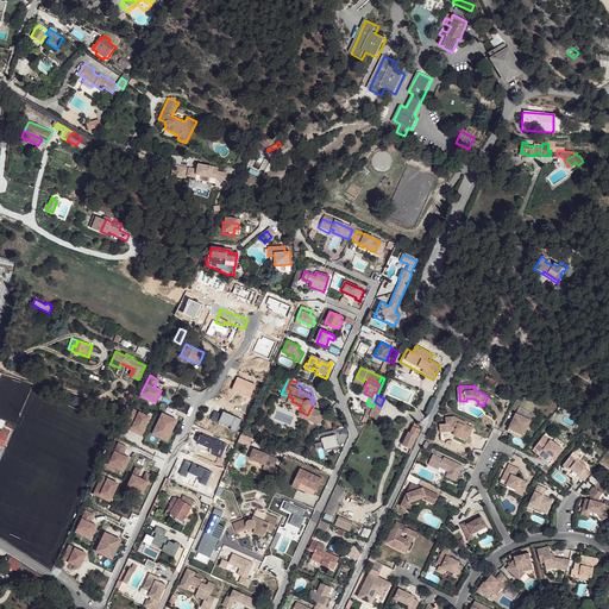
[(372,407),(369,415),(376,418),(382,406),(381,406),(375,402),(372,407)]
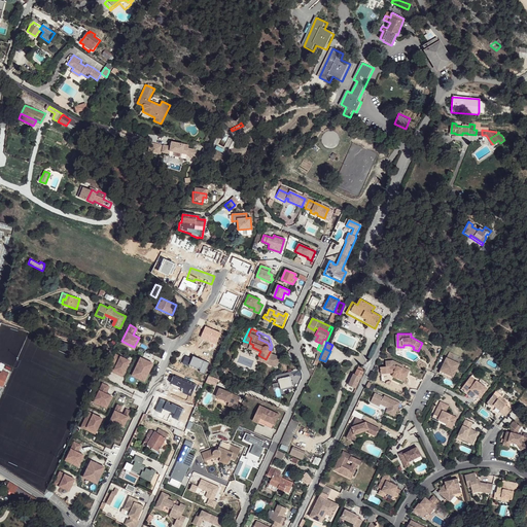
[(271,350),(266,359),(275,363),(279,354),(271,350)]
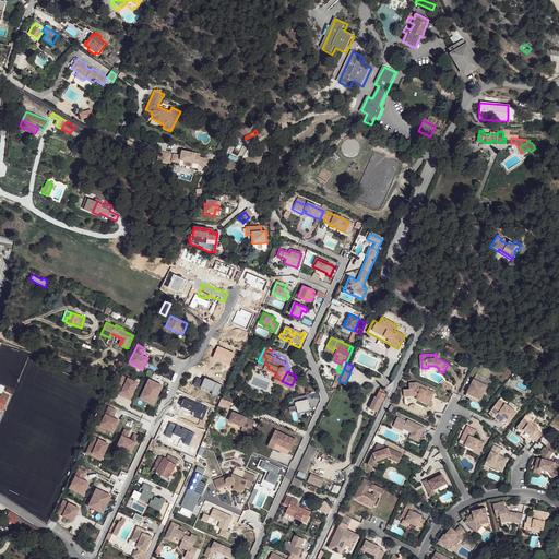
[(122,376),(116,390),(130,396),(137,382),(122,376)]
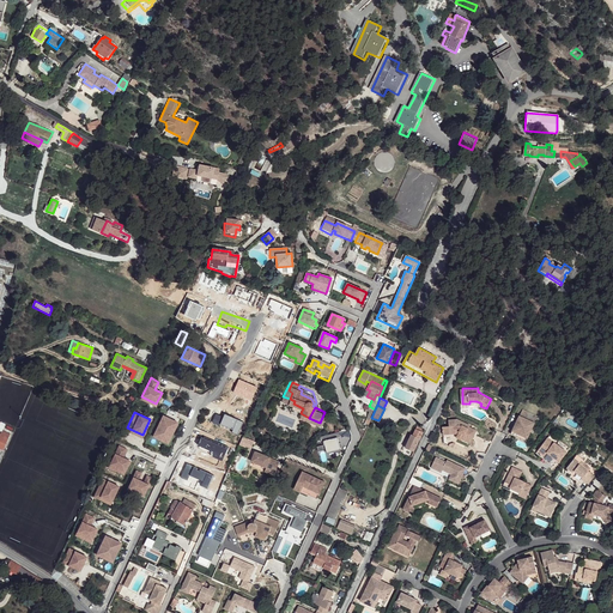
[(513,431),(527,438),(534,423),(520,416),(513,431)]
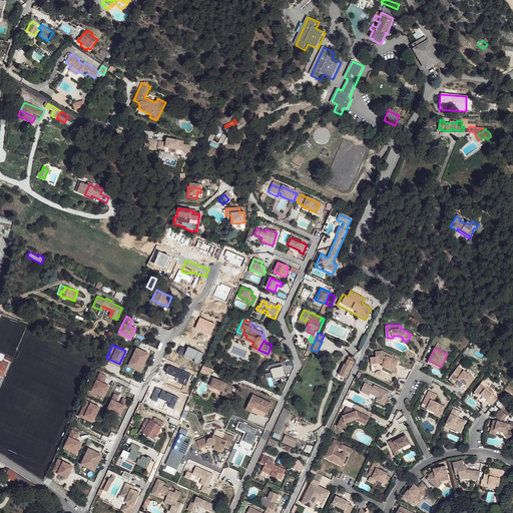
[(134,351),(127,366),(139,372),(146,357),(134,351)]
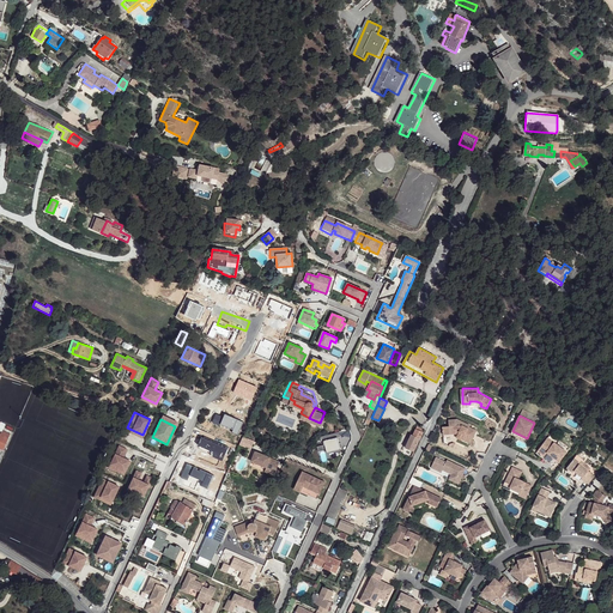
[(450,426),(443,428),(444,436),(459,435),(459,436),(463,438),(463,437),(469,441),(473,435),(475,436),(478,431),(471,428),(471,426),(457,420),(449,420),(450,426)]
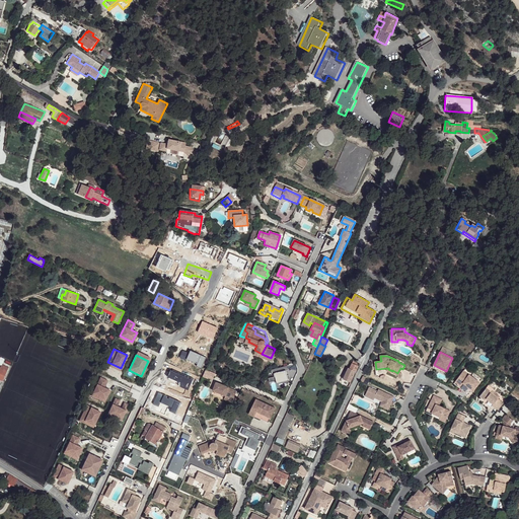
[(343,378),(350,382),(359,363),(353,360),(349,368),(348,367),(343,378)]
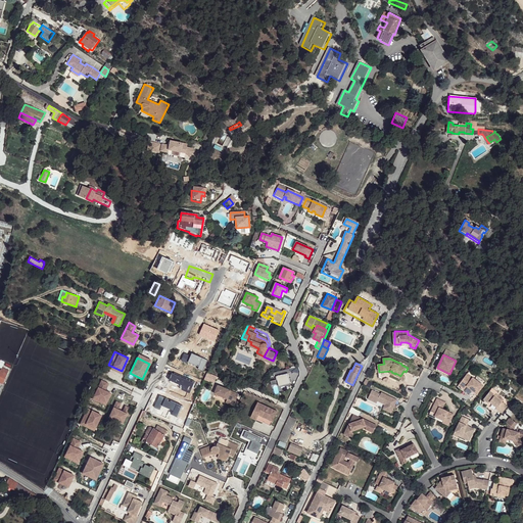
[(108,365),(106,367),(121,373),(122,371),(108,365)]
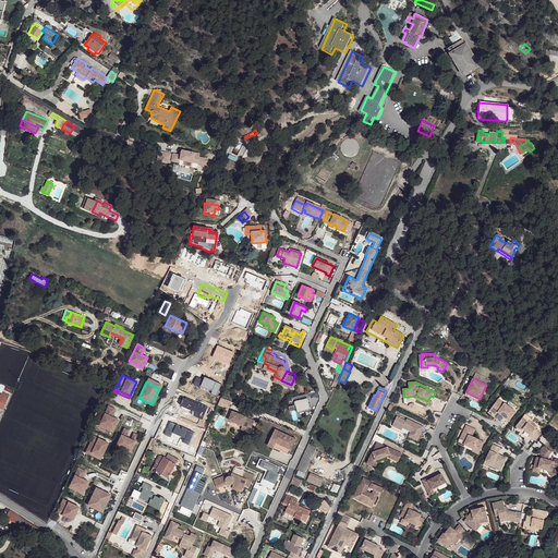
[(480,399),(466,392),(465,395),(478,401),(480,399)]
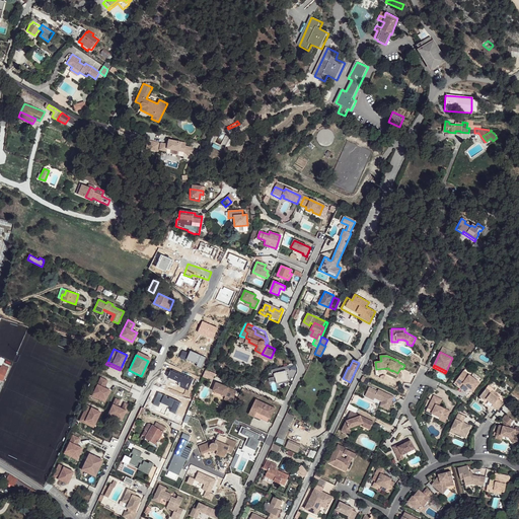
[(283,367),(272,369),(276,384),(287,382),(284,370),(283,367)]
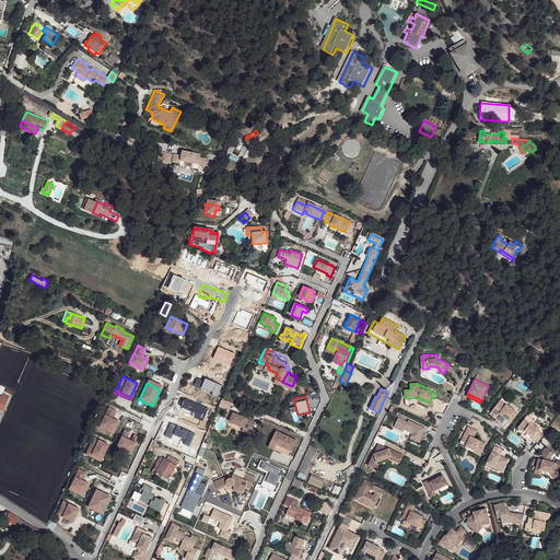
[(139,399),(138,403),(151,409),(152,406),(139,399)]
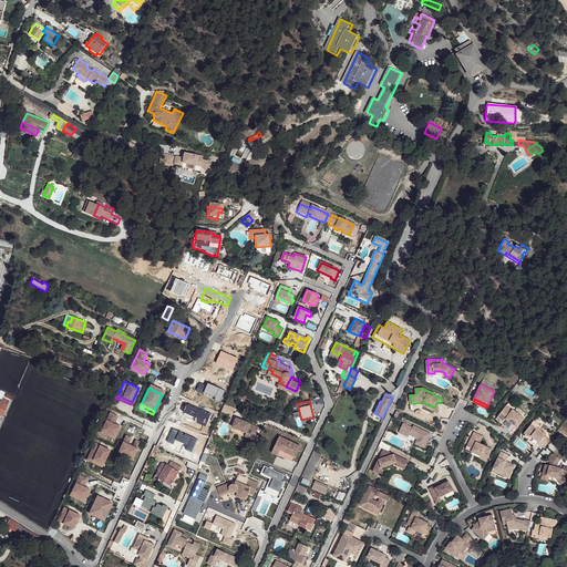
[(524,418),(506,404),(497,416),(504,422),(502,424),(512,432),(516,426),(517,428),(524,418)]
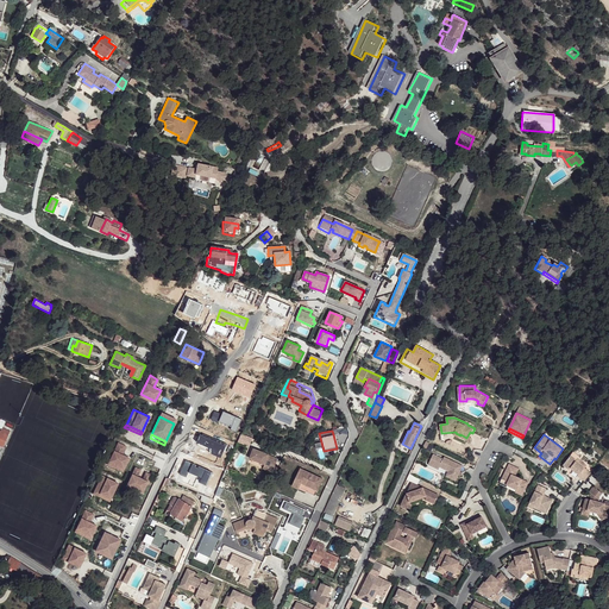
[(108,462),(124,469),(129,458),(121,454),(125,446),(118,443),(108,462)]
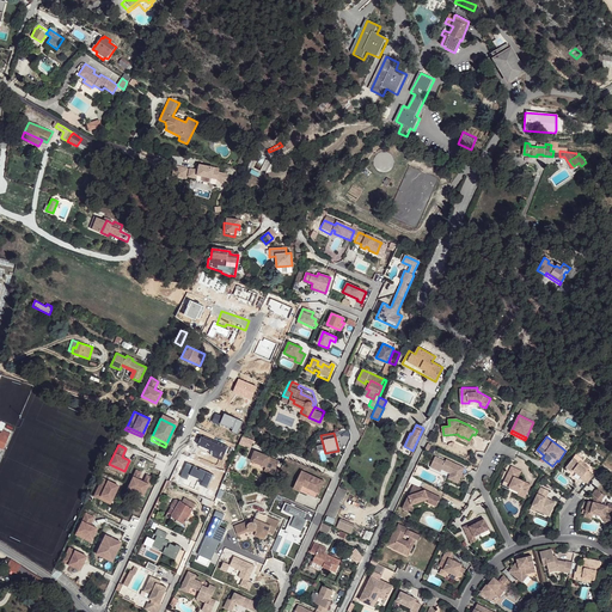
[(269,458),(255,451),(250,461),(265,467),(268,463),(271,465),(270,469),(269,473),(274,475),(279,461),(269,458)]
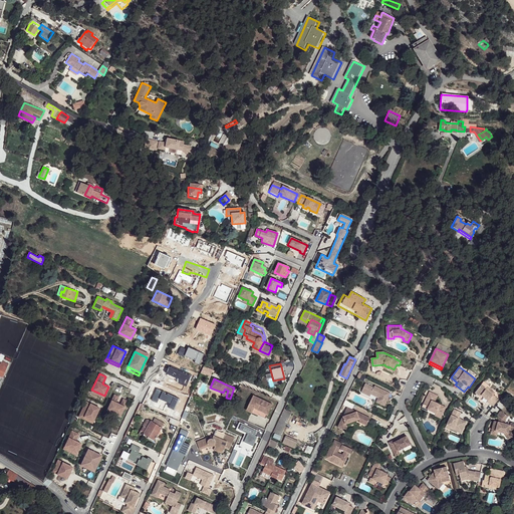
[(494,406),(500,399),(494,395),(496,393),(488,387),(490,386),(485,381),(476,393),(481,396),(483,395),(483,394),(485,395),(485,396),(490,400),(488,402),(494,406)]
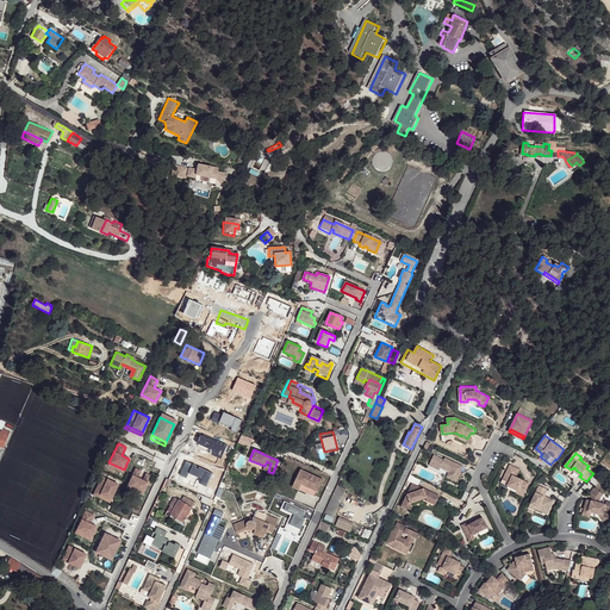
[(443,461),(434,456),(429,466),(439,472),(440,470),(448,473),(446,478),(455,483),(459,477),(458,475),(459,473),(460,474),(464,467),(444,459),(443,461)]
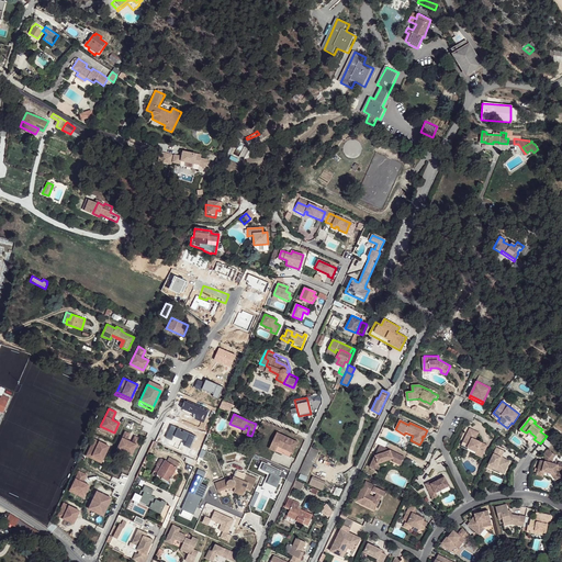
[(100,426),(99,428),(113,435),(114,433),(100,426)]
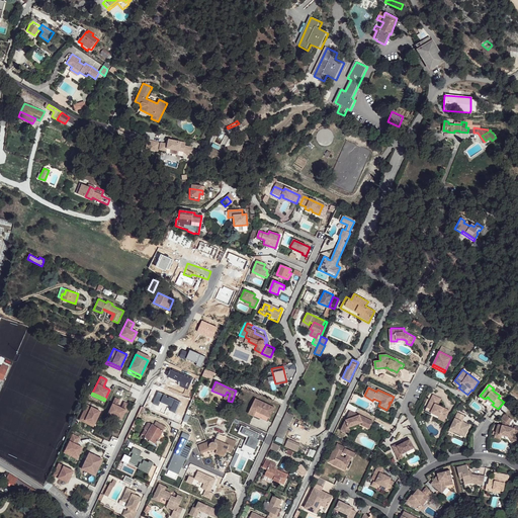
[(441,400),(433,396),(427,409),(432,412),(431,414),(439,418),(438,421),(444,424),(448,415),(443,412),(444,410),(438,407),(441,400)]
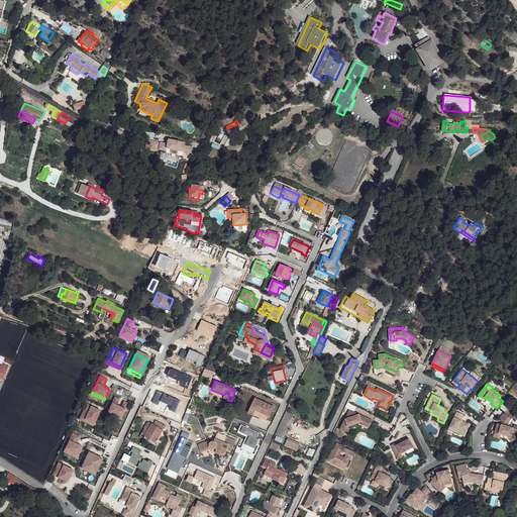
[(119,399),(115,397),(108,412),(121,418),(128,403),(123,402),(121,407),(116,405),(119,399)]
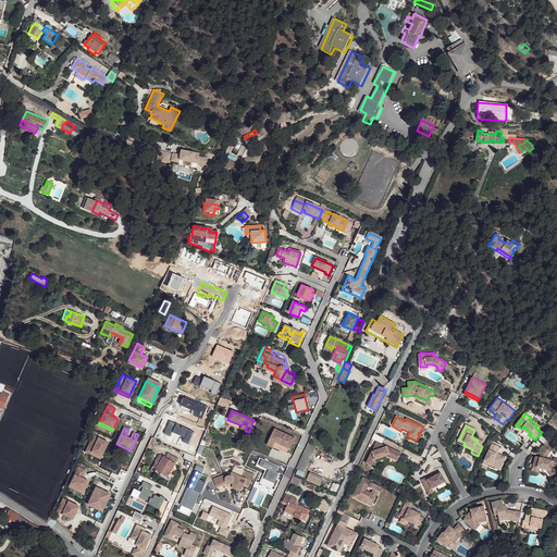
[(274,429),(267,445),(273,448),(273,446),(282,450),(282,449),(288,453),(295,438),(274,429)]
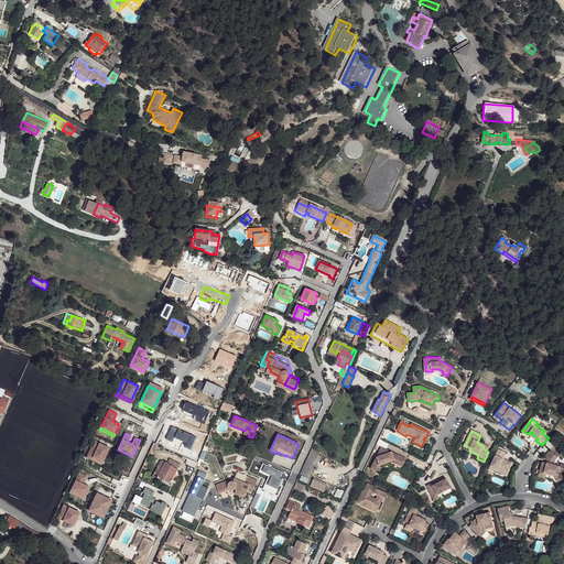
[(95,441),(87,455),(102,462),(109,448),(95,441)]
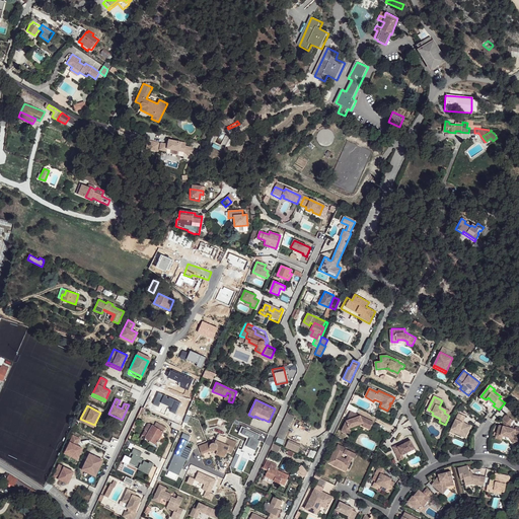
[(287,412),(276,436),(283,439),(294,416),(287,412)]
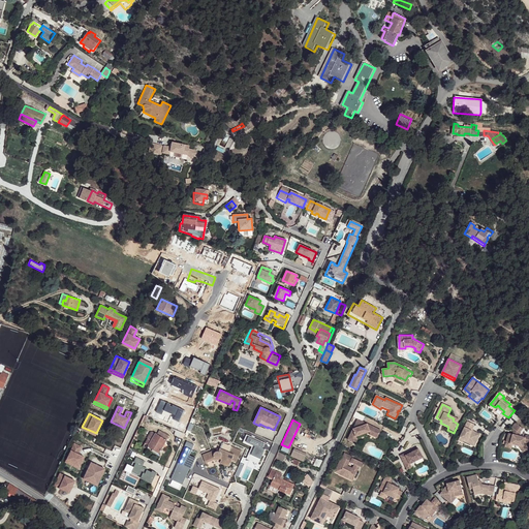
[(353,429),(348,439),(353,442),(356,437),(356,436),(367,433),(367,431),(370,430),(371,432),(375,433),(375,431),(380,433),(381,431),(368,424),(365,425),(363,422),(359,419),(355,425),(356,428),(353,429)]
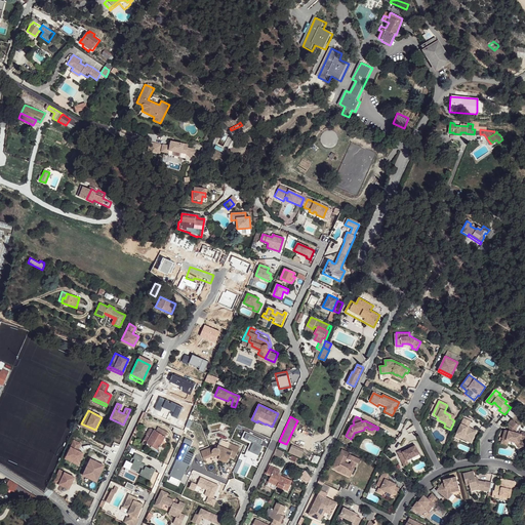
[(472,421),(463,418),(454,437),(459,440),(460,438),(461,436),(472,441),(477,432),(469,428),(472,421)]
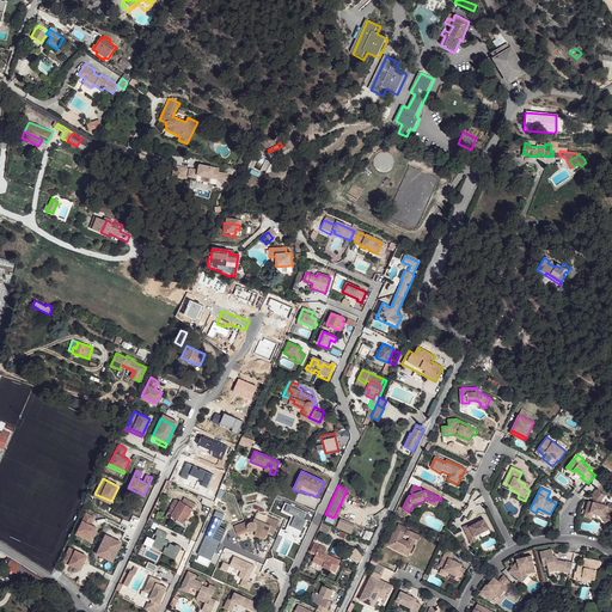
[(588,501),(586,512),(593,513),(600,515),(605,522),(611,520),(609,515),(605,514),(606,512),(611,512),(611,503),(609,503),(607,506),(601,505),(601,501),(605,495),(597,489),(592,495),(594,496),(597,497),(595,502),(593,502),(588,501)]
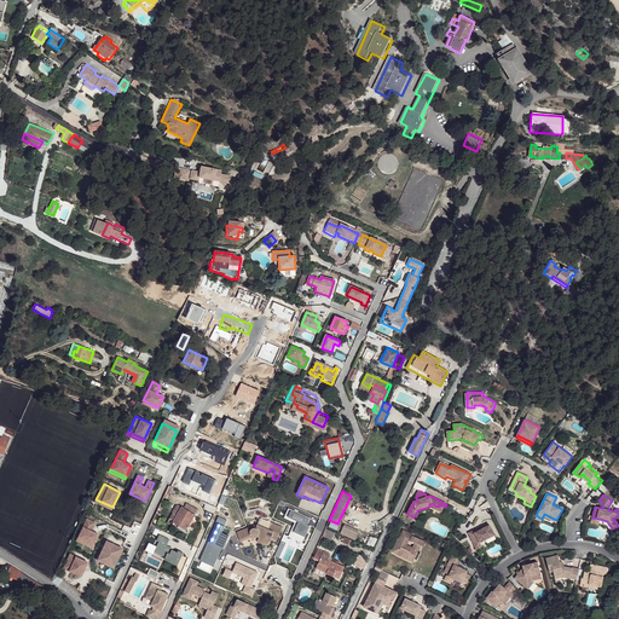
[(96,499),(94,502),(111,510),(113,507),(96,499)]
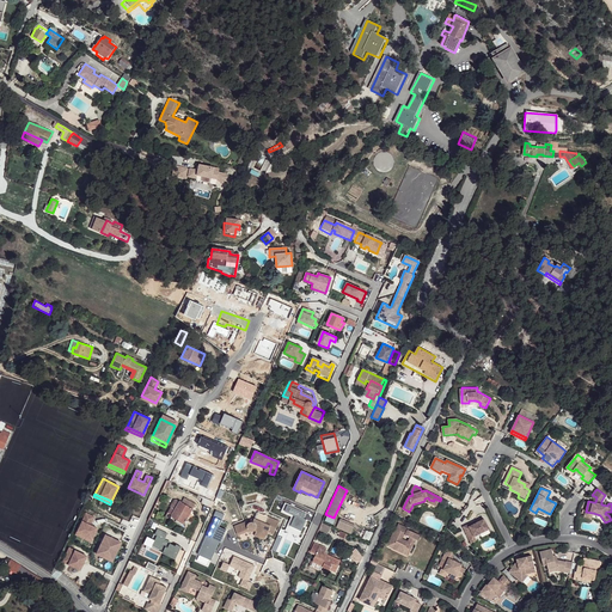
[(196,501),(212,508),(214,502),(199,495),(196,501)]
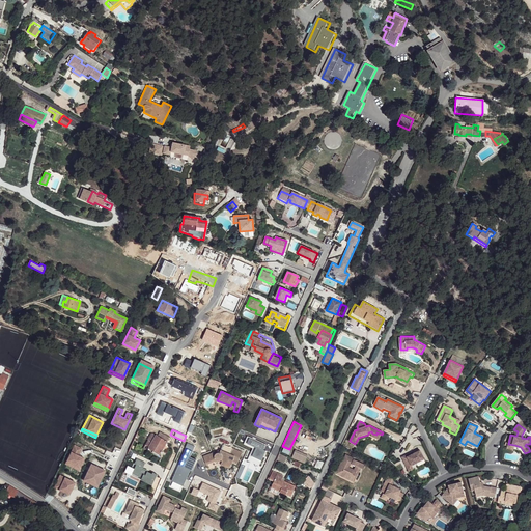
[(157,437),(167,442),(169,438),(160,431),(157,437)]
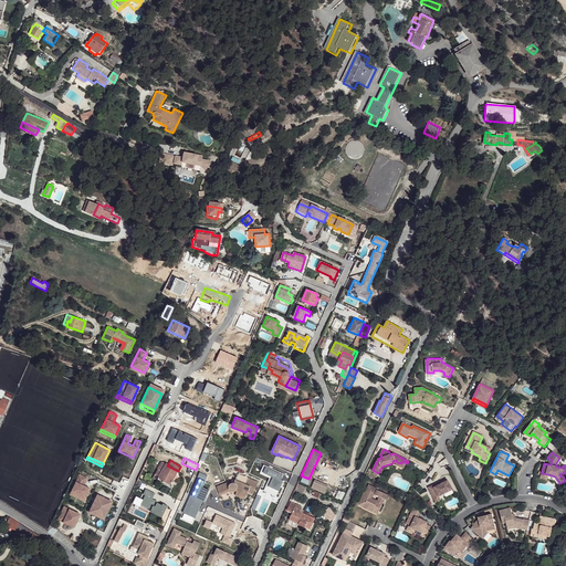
[(159,477),(170,484),(178,471),(167,465),(166,464),(161,472),(159,477)]
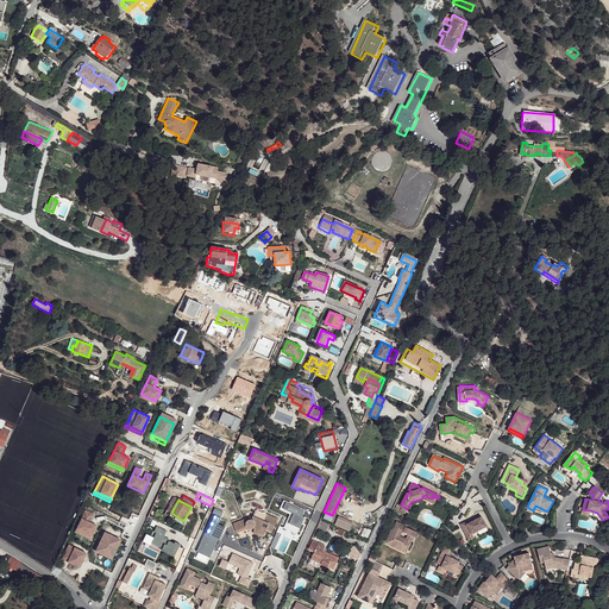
[(86,510),(77,529),(92,537),(96,526),(89,522),(94,514),(86,510)]
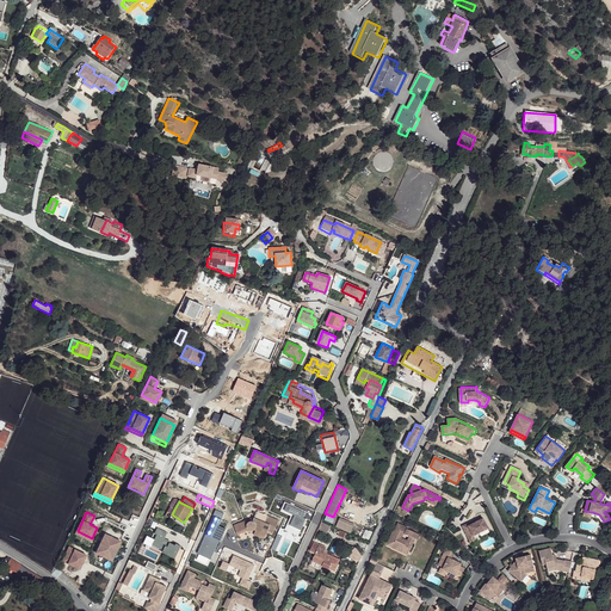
[(226,529),(229,538),(238,536),(238,535),(248,530),(252,531),(254,530),(255,531),(261,534),(263,531),(267,532),(270,525),(276,529),(278,522),(267,517),(264,523),(254,518),(226,529)]
